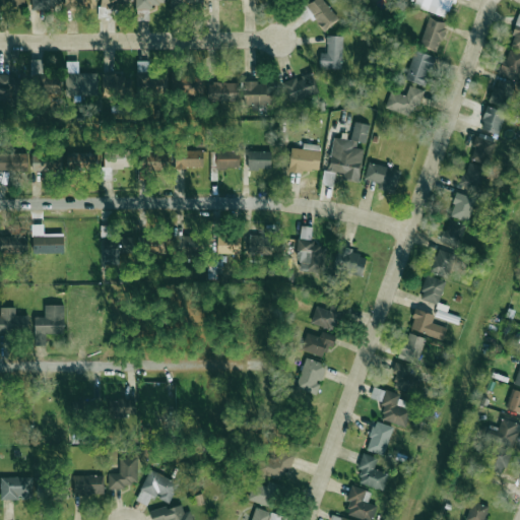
[(58,0),(31,0),(31,8),(58,9),(58,0)]
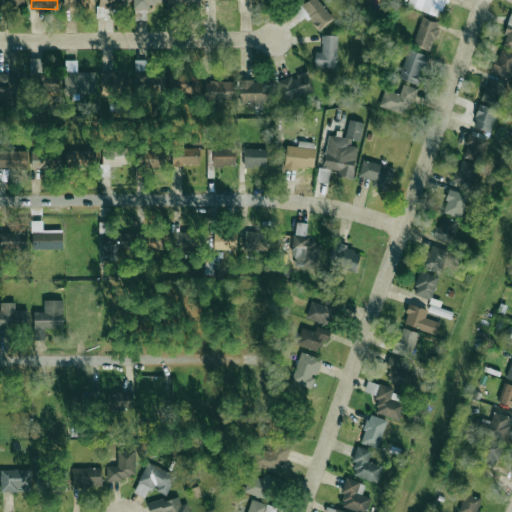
[(93,0),(63,0),(63,7),(93,8),(93,0)]
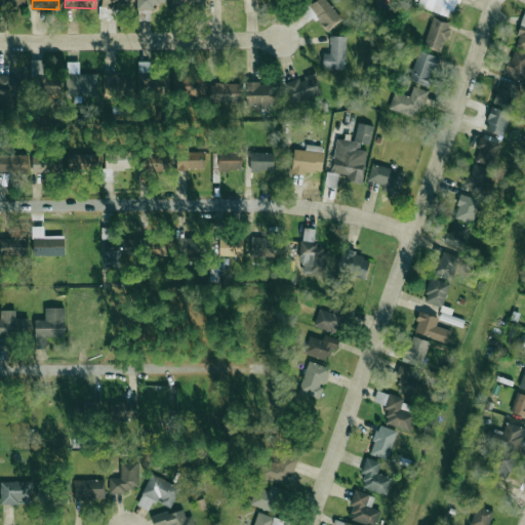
[(99,0),(99,14),(112,15),(112,0),(99,0)]
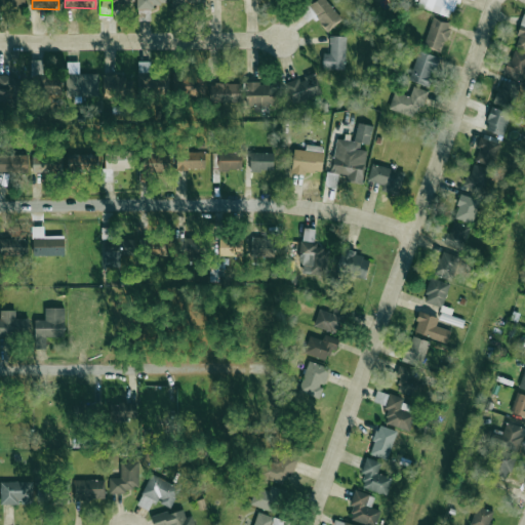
[(165,3),(165,0),(136,0),(136,8),(153,9),(153,3),(165,3)]
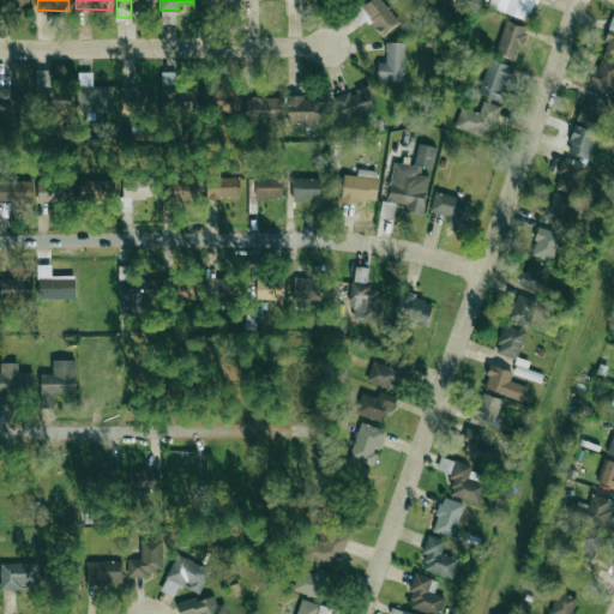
[(367,0),(360,5),(380,36),(398,24),(381,0),(367,0)]
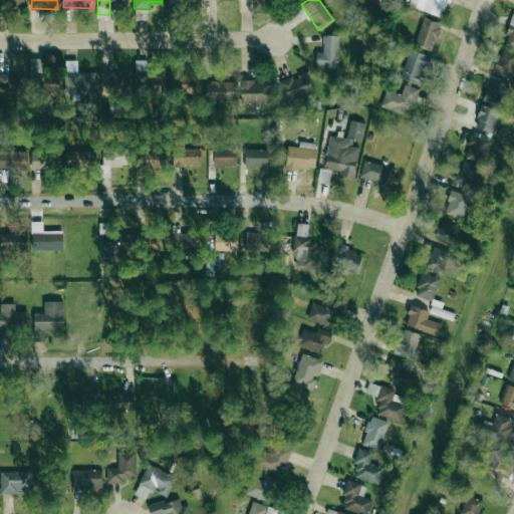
[(409,0),(408,5),(442,17),(448,0),(409,0)]
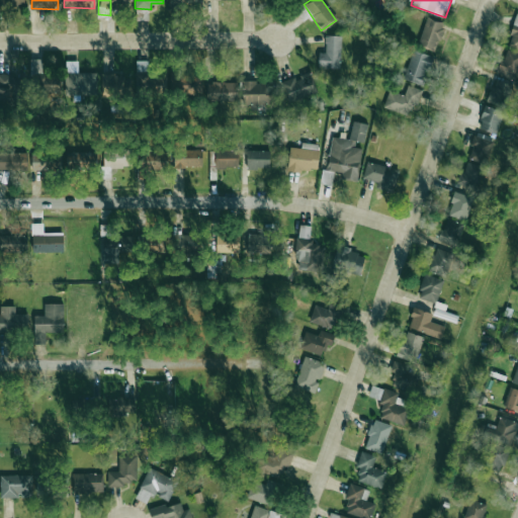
[(517,49),(517,13),(506,45),(517,49)]
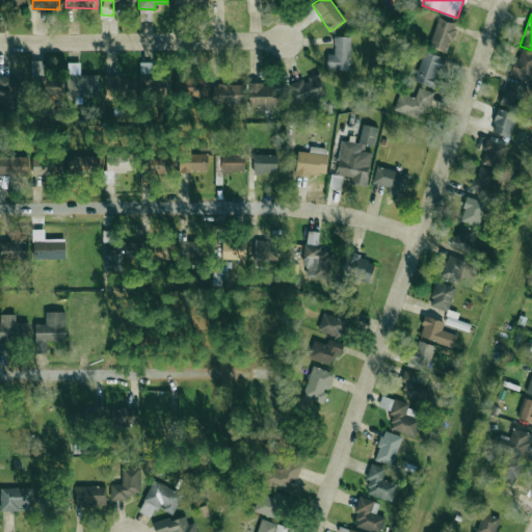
[(447,52),(456,24),(437,18),(428,47),(447,52)]
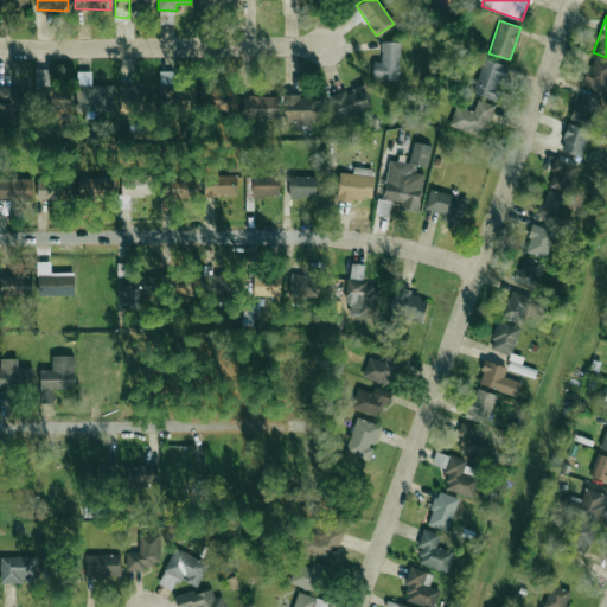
[(379,61),(374,61),(372,80),(398,81),(400,42),(381,42),(379,61)]
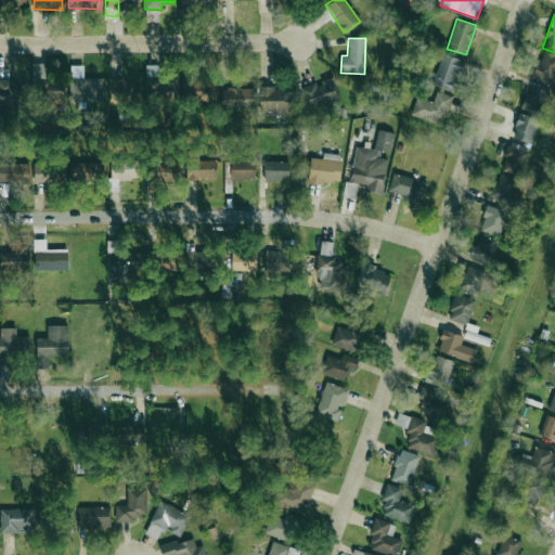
[(453,92),(465,61),(442,52),(430,84),(453,92)]
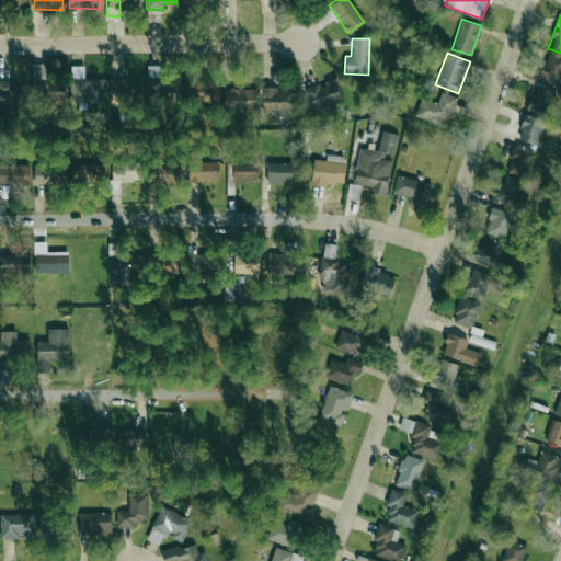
[(558,87),(560,77),(560,57),(547,53),(538,79),(558,87)]
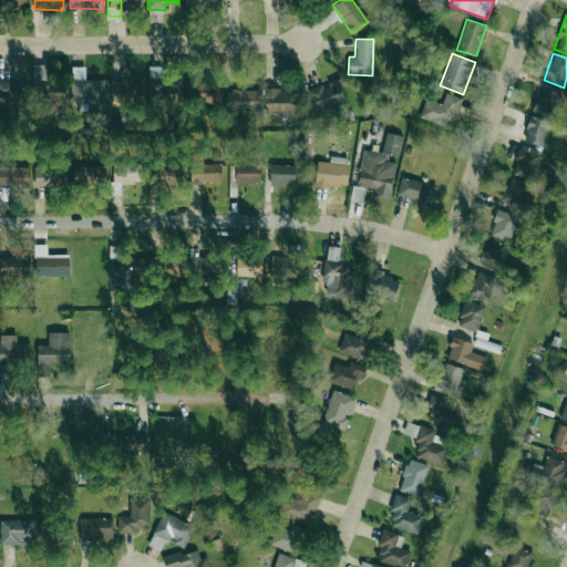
[(45,64),(33,64),(33,102),(65,101),(65,81),(45,82),(45,64)]
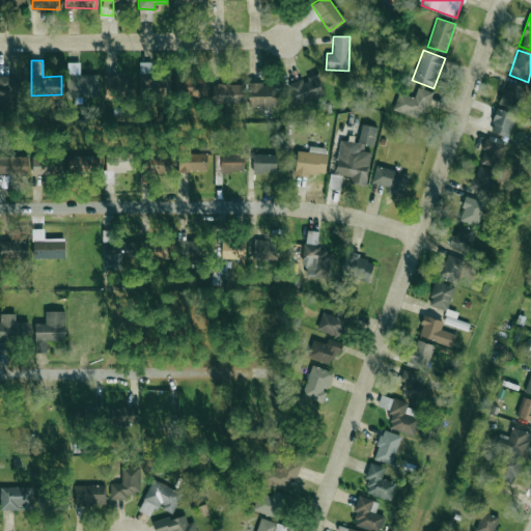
[(99,95),(99,75),(80,75),(80,62),(66,62),(66,95),(99,95)]
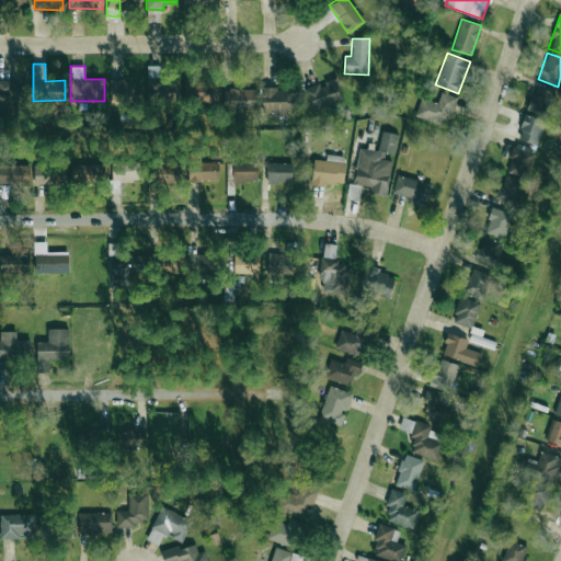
[(179,78),(159,78),(159,67),(147,67),(147,100),(179,99),(179,78)]
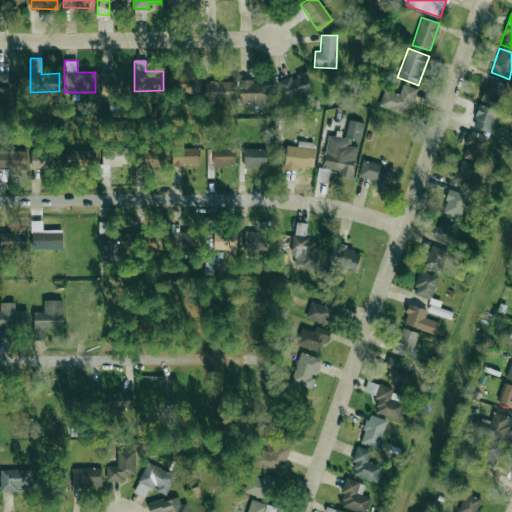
[(200,72),(169,71),(169,92),(199,93),(200,72)]
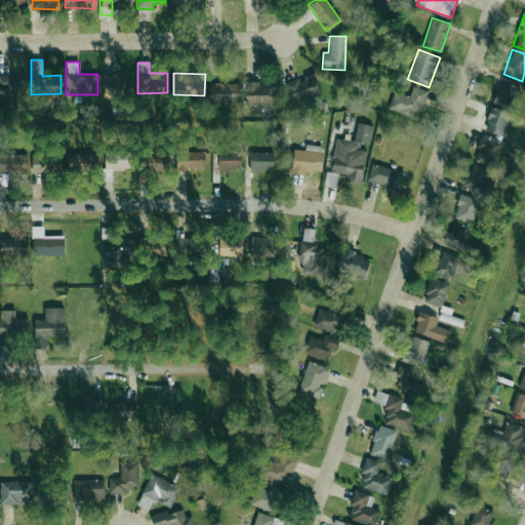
[(0,98),(16,99),(16,75),(0,74),(0,98)]
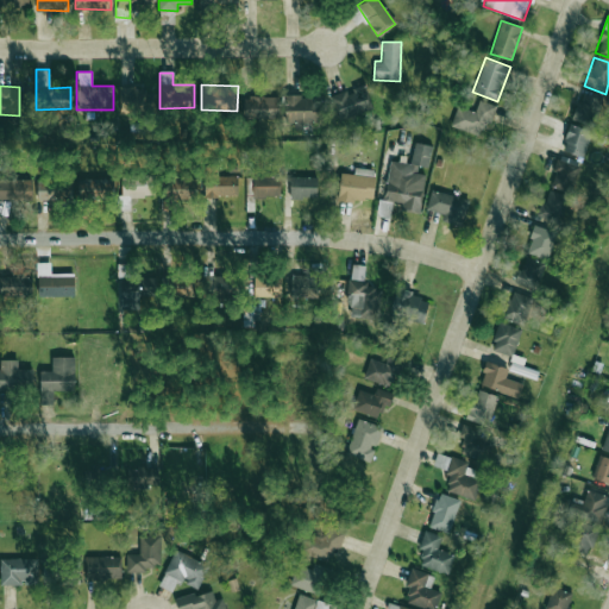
[(119,87),(119,111),(144,111),(144,87),(119,87)]
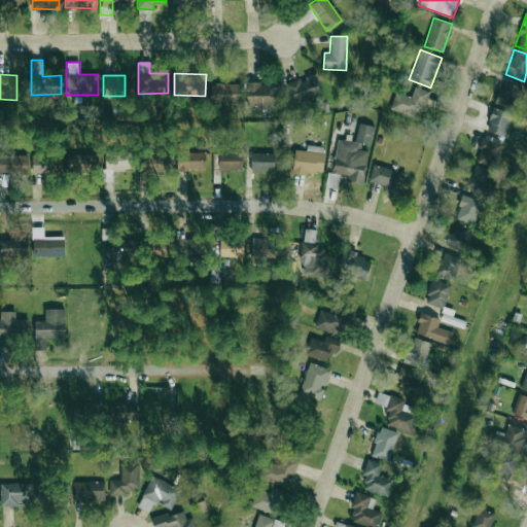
[(286,81),(291,103),(321,97),(316,75),(286,81)]
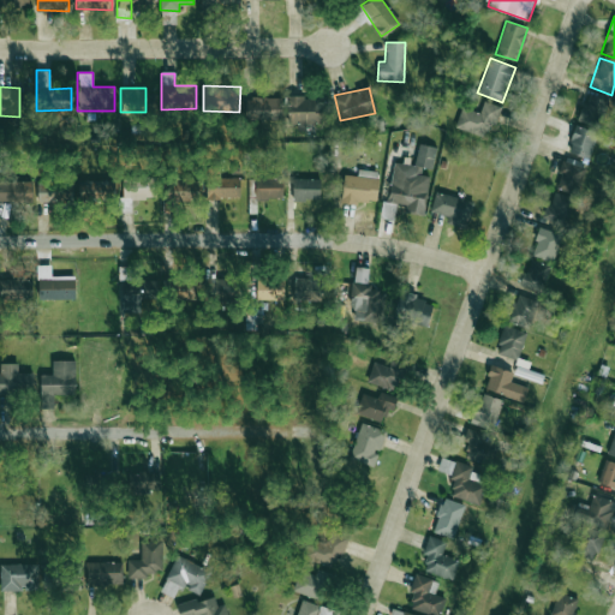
[(578,120),(601,127),(609,101),(586,94),(578,120)]
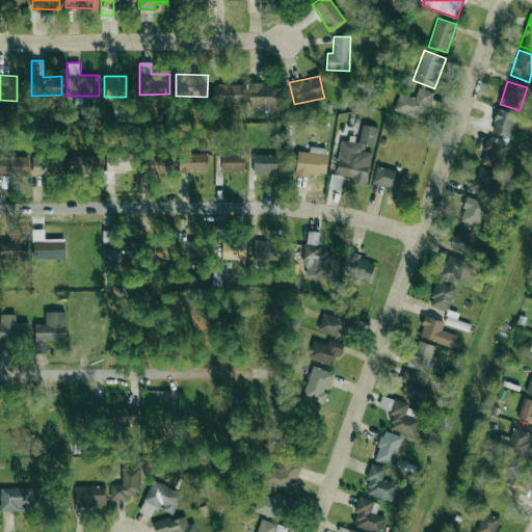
[(264,107),(281,107),(281,84),(248,83),(247,108),(264,109),(264,107)]
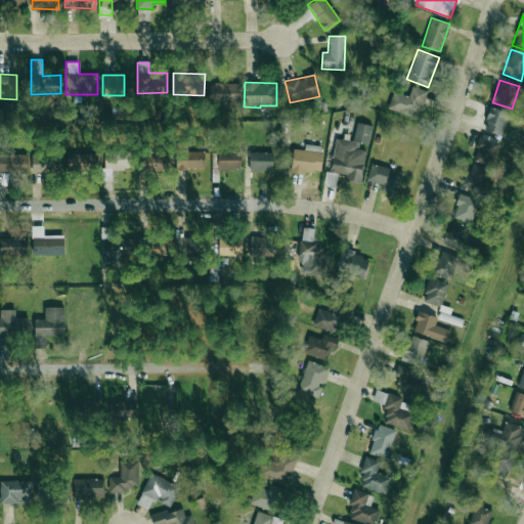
[(238,83),(209,83),(209,102),(238,102),(238,83)]
